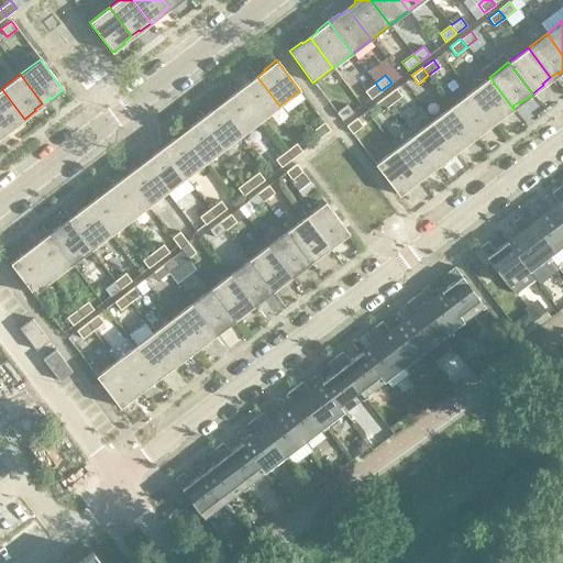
[(279,106),(257,77),(250,83),(249,81),(238,89),(261,120),(279,106)]
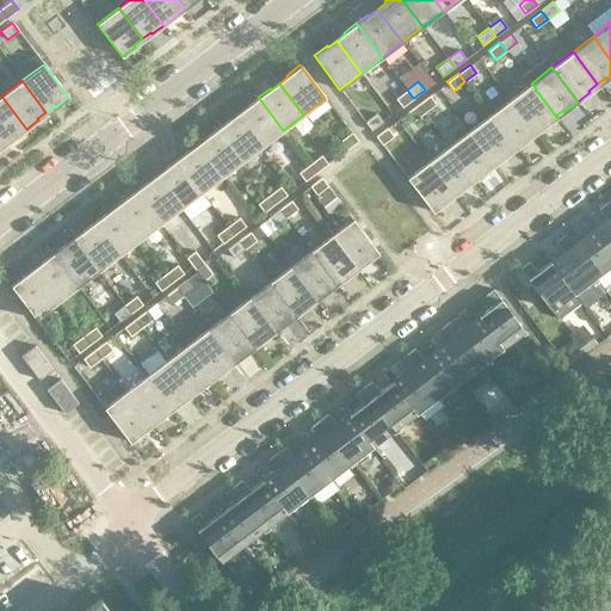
[(556,117),(531,84),(510,99),(535,131),(543,125),(544,127),(556,117)]
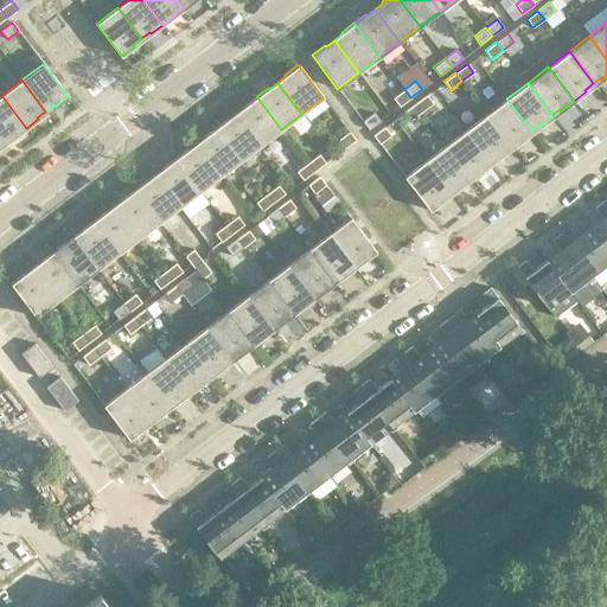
[(410,97),(404,89),(393,98),(400,107),(410,97)]
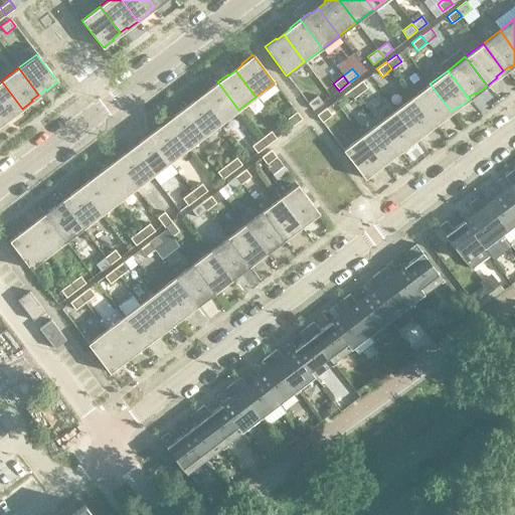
[(22,109),(1,80),(0,81),(0,115),(4,121),(11,115),(12,117),(22,109)]
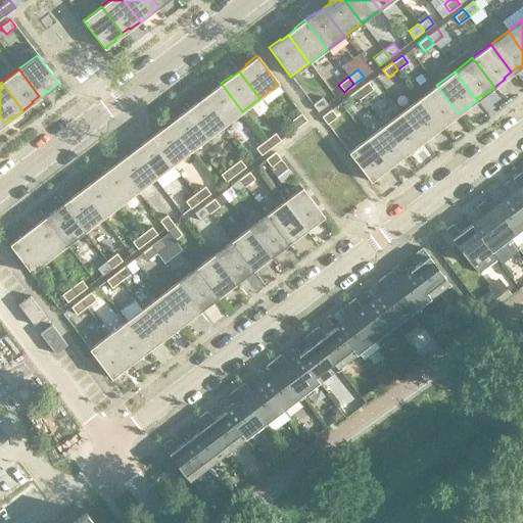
[(373,89),(367,82),(358,89),(363,96),(373,89)]
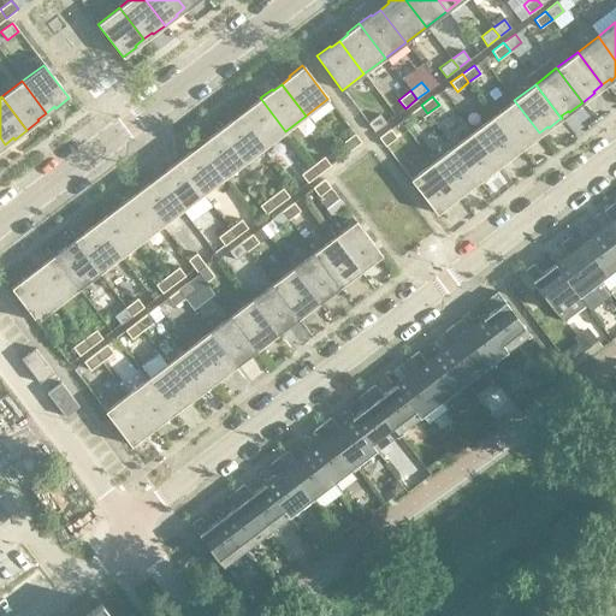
[(285,131),(260,98),(248,107),(249,108),(241,116),(265,147),(285,131)]
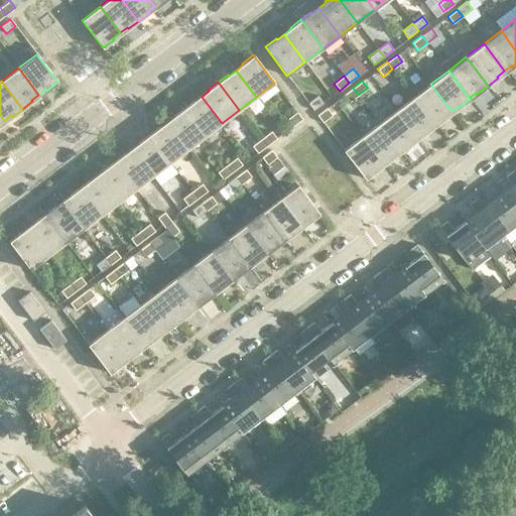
[(452,111),(430,84),(413,97),(435,125),(445,118),(444,116),(452,111)]
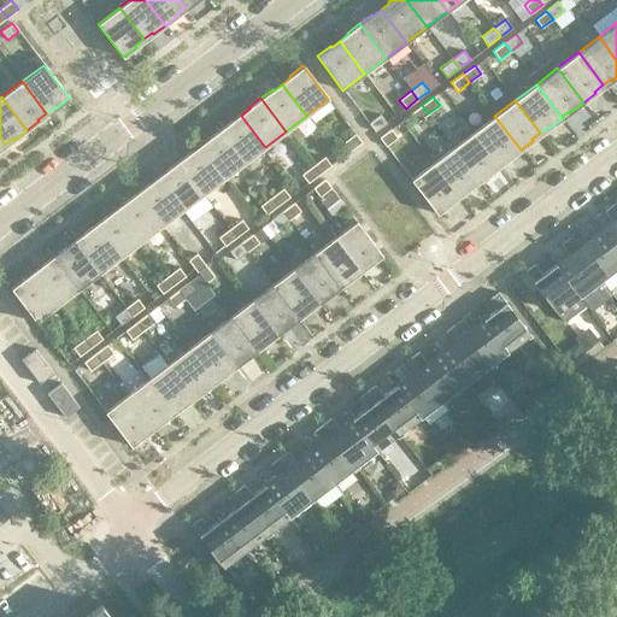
[(428,113),(422,105),(410,113),(417,123),(428,113)]
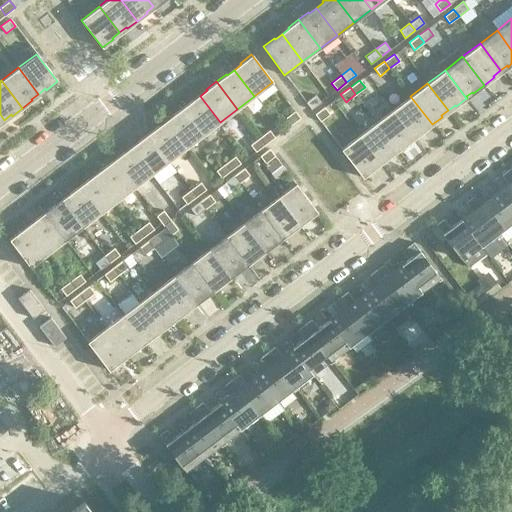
[(315,95),(305,102),(311,110),(320,102),(315,95)]
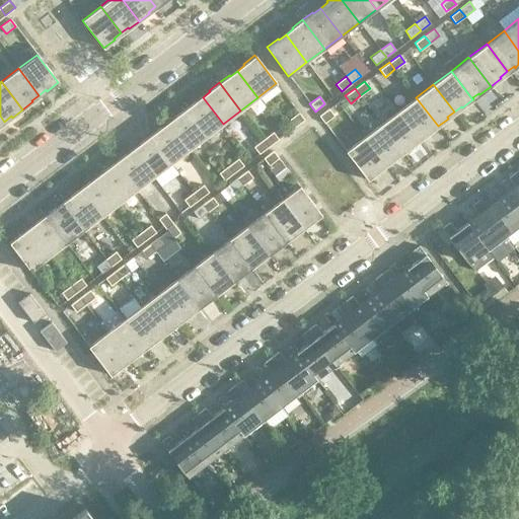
[(223,124),(203,97),(196,102),(195,101),(184,108),(205,137),(223,124)]
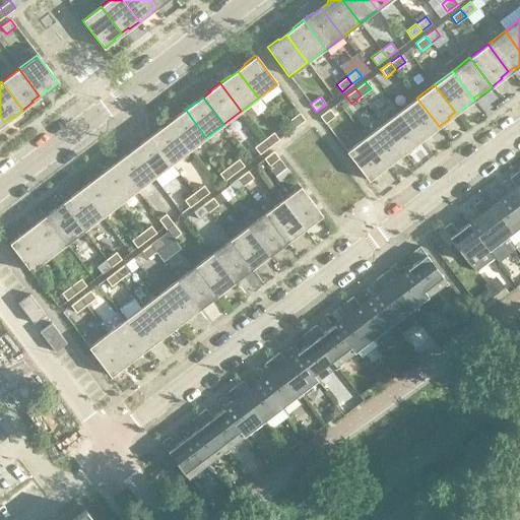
[(439,126),(416,98),(399,111),(420,138),(428,133),(429,134),(439,126)]
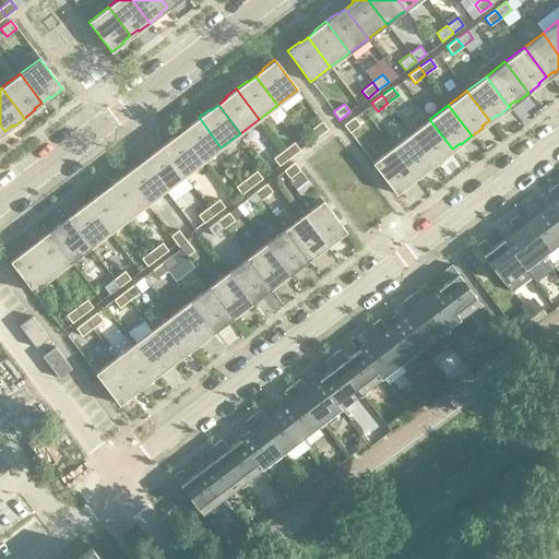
[(221,147),(199,117),(188,126),(189,127),(181,133),(202,162),(221,147)]
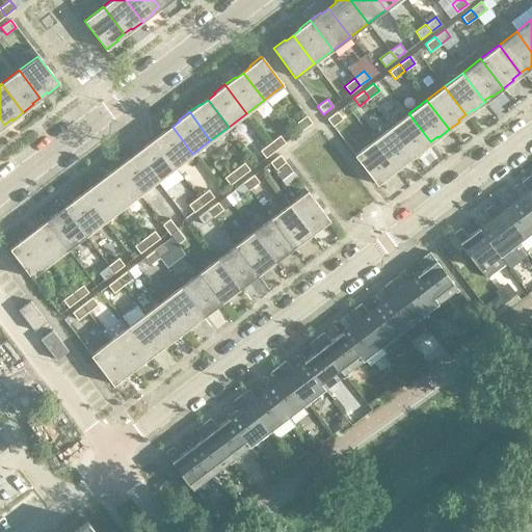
[(342,118),(337,111),(326,118),(333,126),(342,118)]
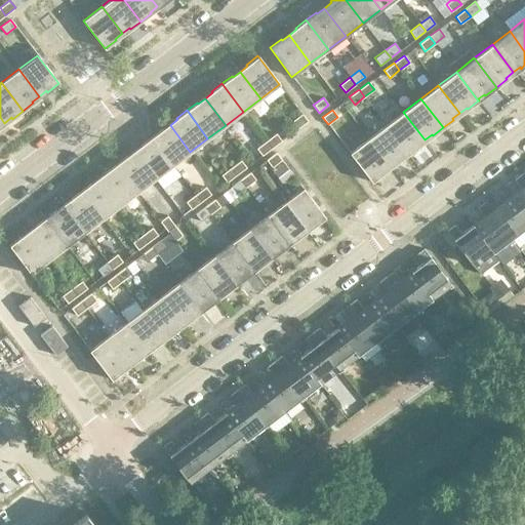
[(425,139),(403,112),(386,125),(408,155),(418,147),(417,145),(425,139)]
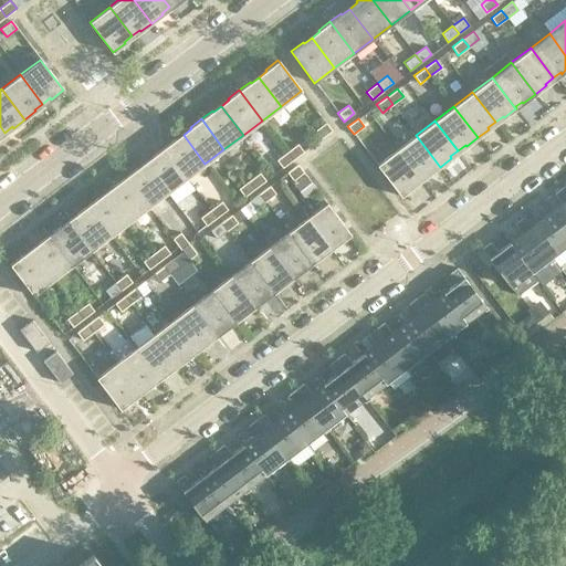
[(332,130),(325,123),(314,130),(321,138),(332,130)]
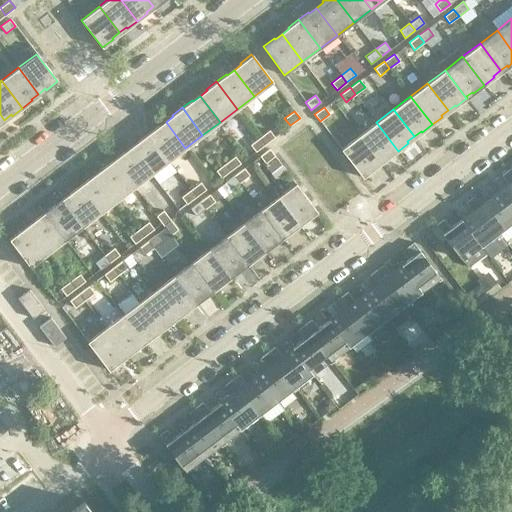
[(185,148),(166,122),(159,127),(157,126),(147,133),(168,162),(185,148)]
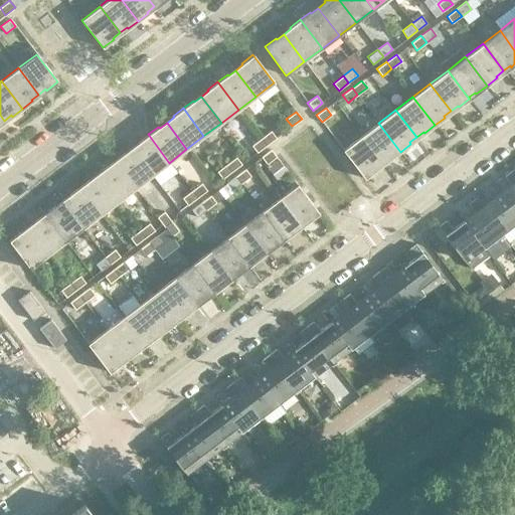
[(400,152),(378,123),(361,136),(381,163),(388,158),(389,159),(400,152)]
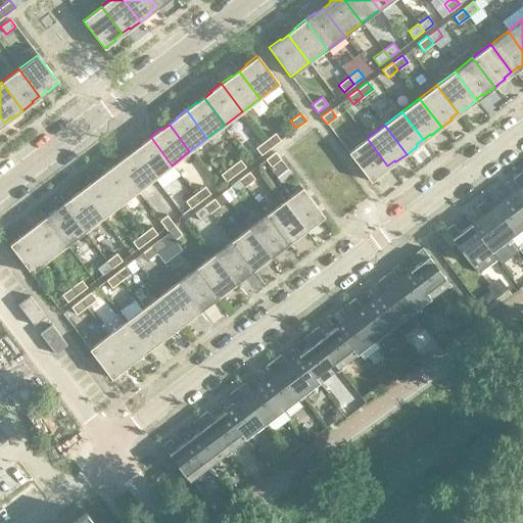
[(275,133),(265,140),(271,147),(280,140),(275,133)]
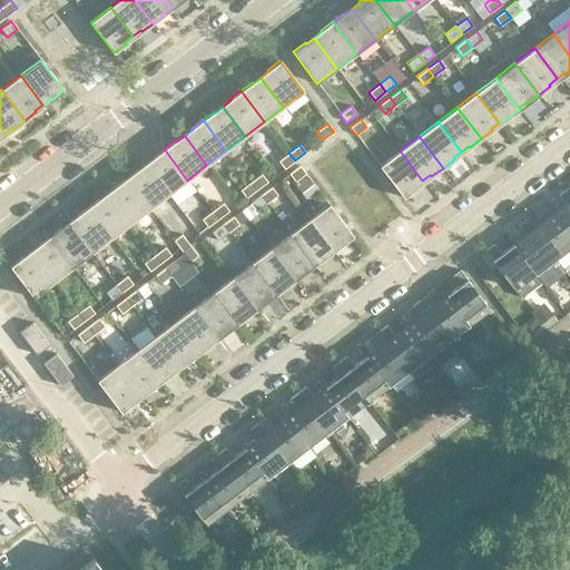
[(187,180),(164,148),(153,158),(154,159),(146,165),(168,195),(187,180)]
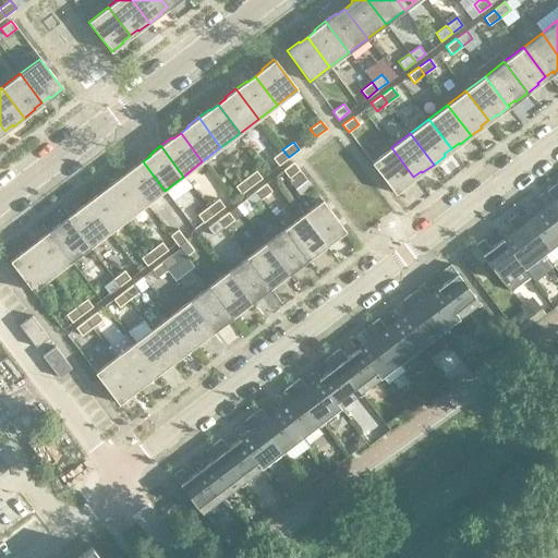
[(413,177),(391,147),(372,162),(395,193),(407,184),(405,183),(413,177)]
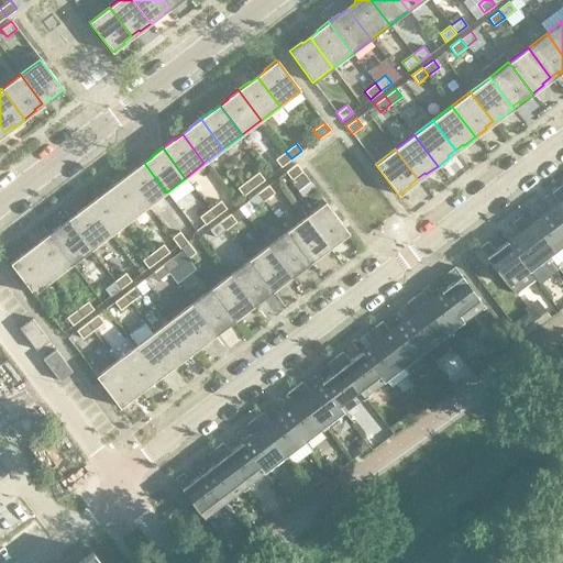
[(291,158),(285,151),(274,159),(280,167),(291,158)]
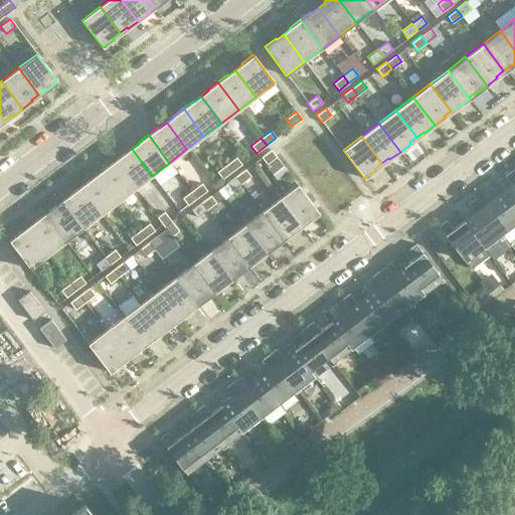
[(152,176),(132,149),(125,155),(124,153),(114,161),(135,189),(152,176)]
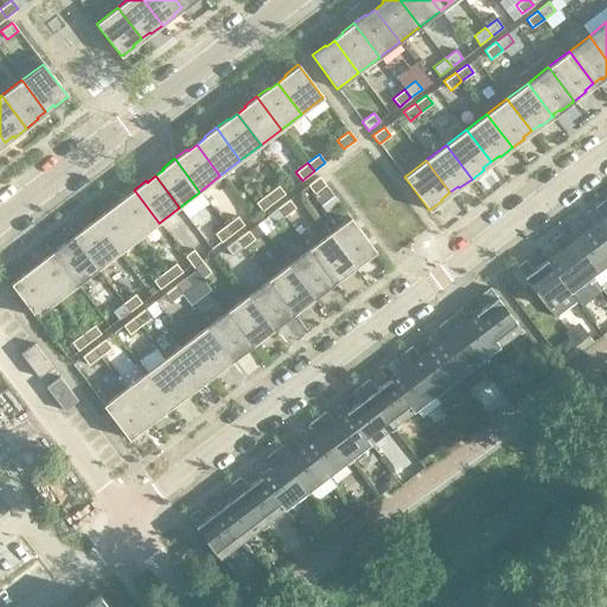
[(325,185),(319,177),(307,185),(314,193),(325,185)]
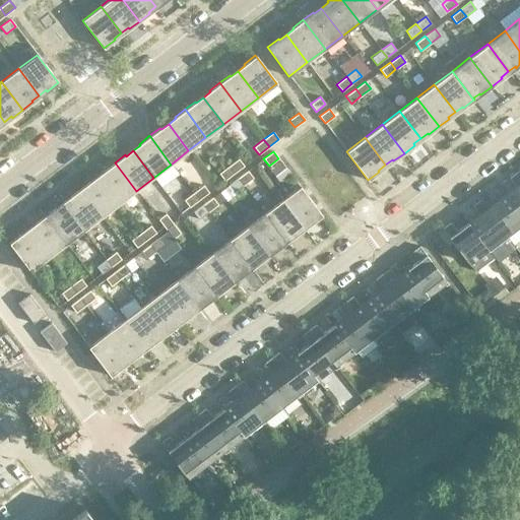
[(238,158),(229,166),(234,174),(244,166),(238,158)]
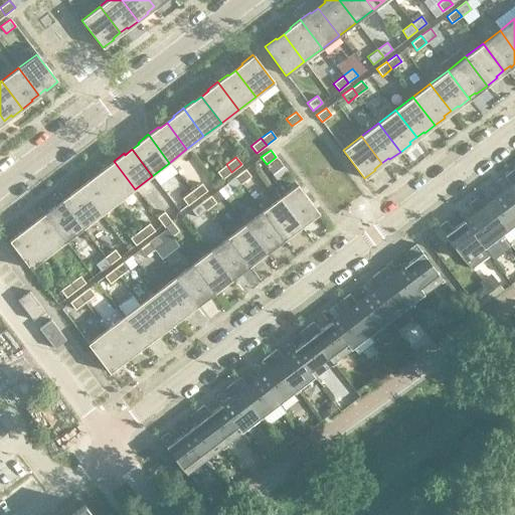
[(278,159),(267,167),(278,182),(289,174),(278,159)]
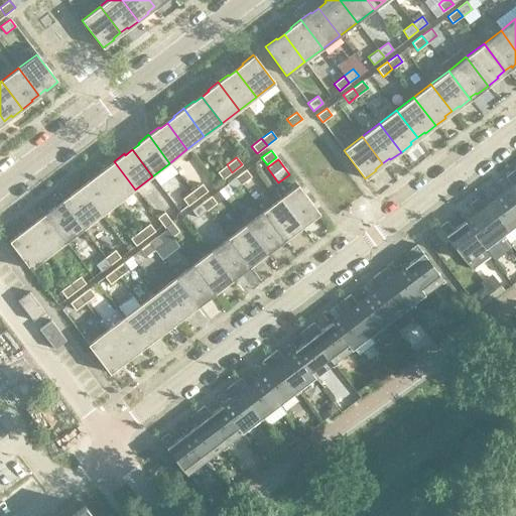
[(135,189),(114,161),(103,169),(105,170),(97,176),(117,203),(135,189)]
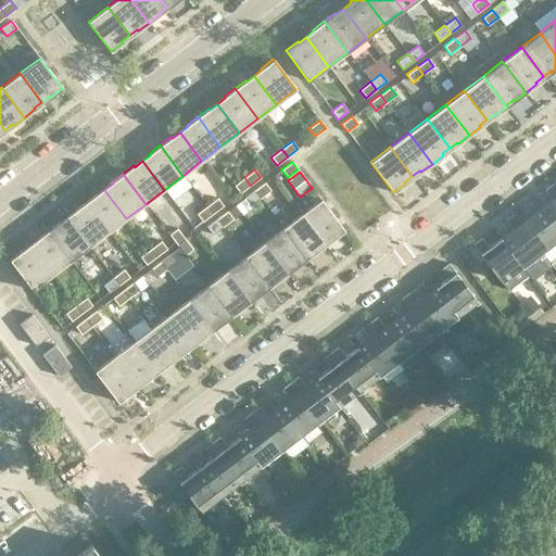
[(250,186),(244,177),(234,186),(240,193),(250,186)]
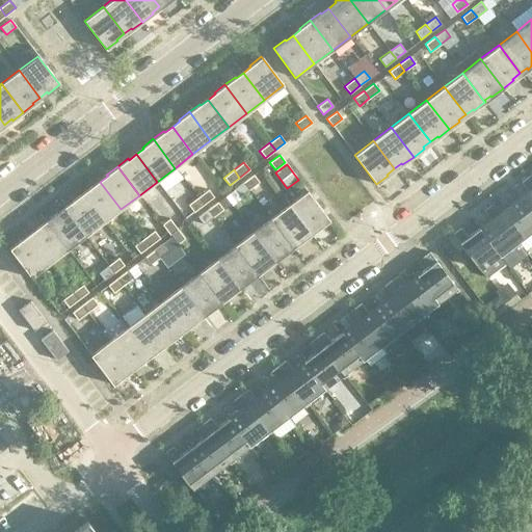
[(259,182),(253,175),(243,182),(248,189),(259,182)]
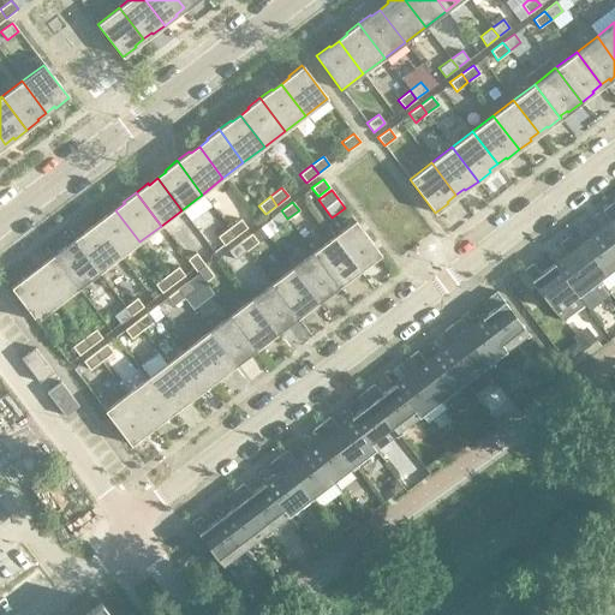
[(614,209),(610,203),(602,210),(610,220),(596,231),(614,255),(614,209)]
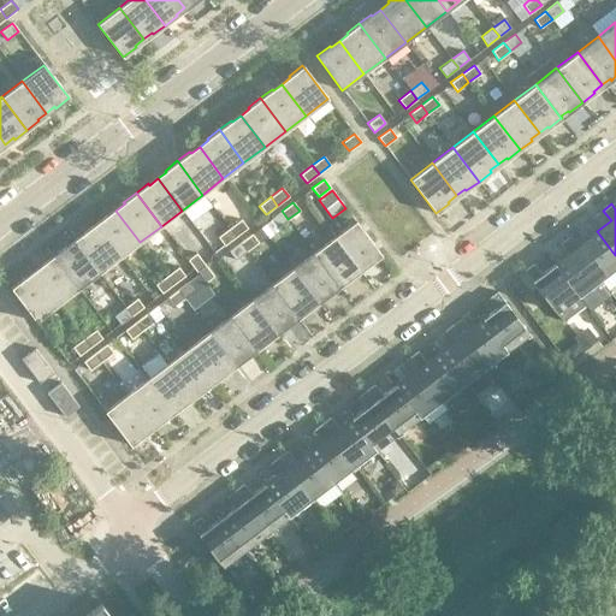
[(140,242),(116,211),(107,217),(106,214),(95,224),(119,258),(140,242)]
